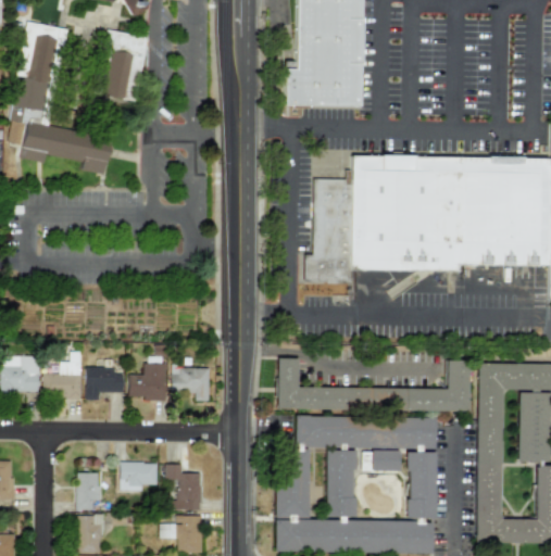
[(107,0),(114,1),(115,0),(124,0),(133,15),(137,15),(149,10),(150,3),(148,0),(107,0)]
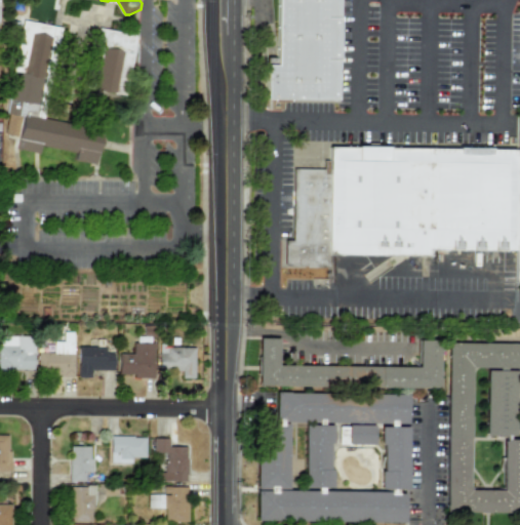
[(280,0),(280,64),(271,64),(270,98),(342,99),(342,0),(280,0)]
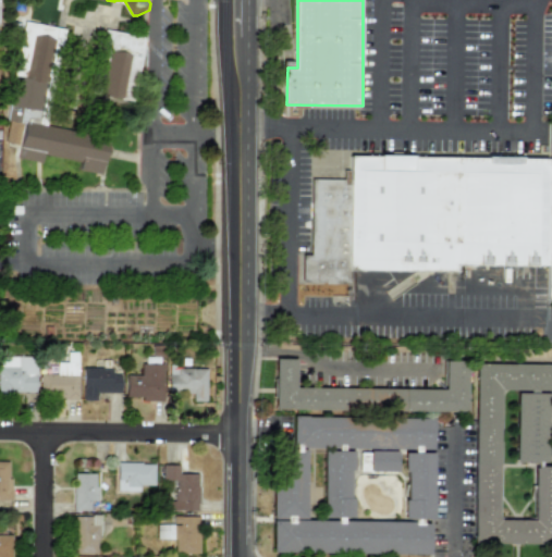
[(46,126),(62,27),(27,22),(12,121),(27,123),(22,159),(47,163),(48,156),(85,161),(84,171),(107,174),(113,137),(46,126)]
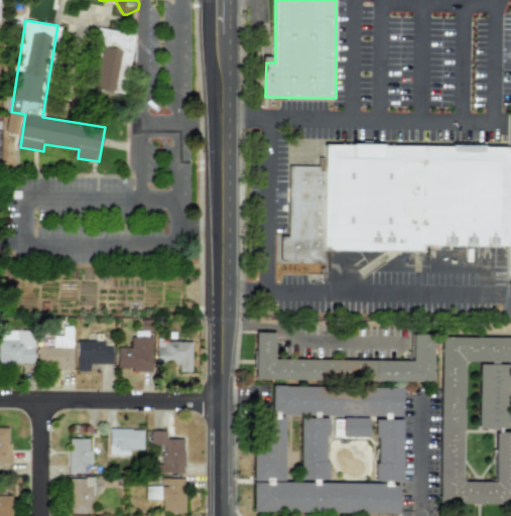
[(138,33),(105,28),(96,90),(129,95),(138,33)]
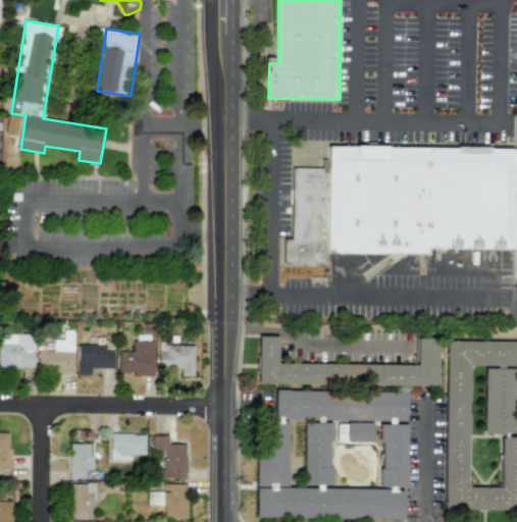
[(516,148),(332,146),(331,160),(325,160),(325,168),(296,168),(295,240),(287,240),(287,266),(329,266),(330,254),(429,255),(430,249),(516,250),(516,282),(516,148)]
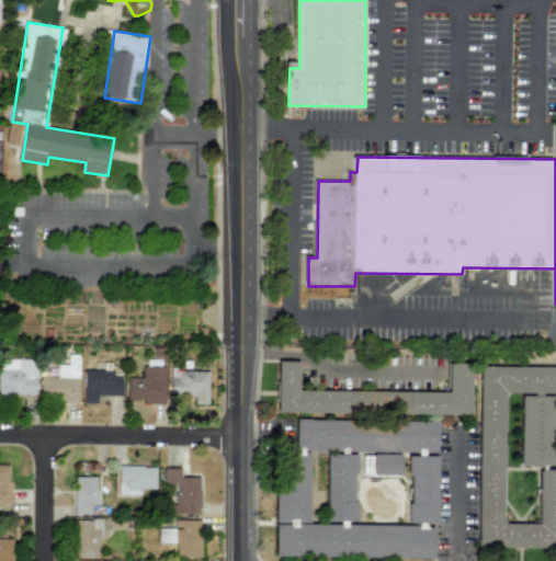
[(45,377),(44,401),(82,401),(83,355),(72,355),(72,366),(61,365),(61,377),(45,377)]
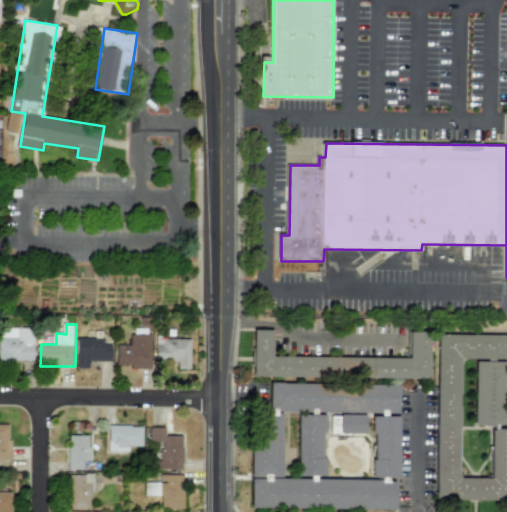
[(1,361),(36,362),(37,328),(2,327),(1,361)]
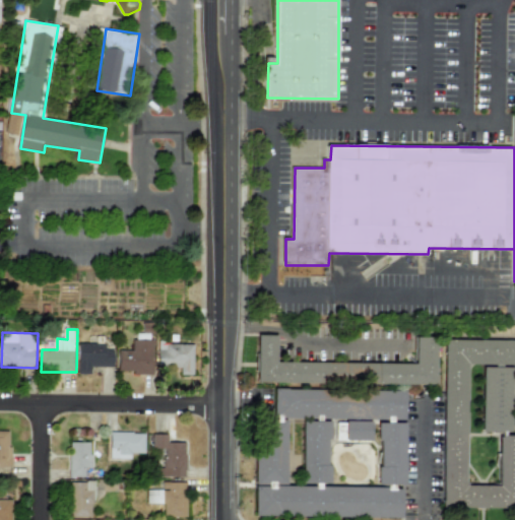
[(416,364),(279,362),(279,335),(260,334),(259,382),(439,384),(439,337),(417,336),(416,364)]
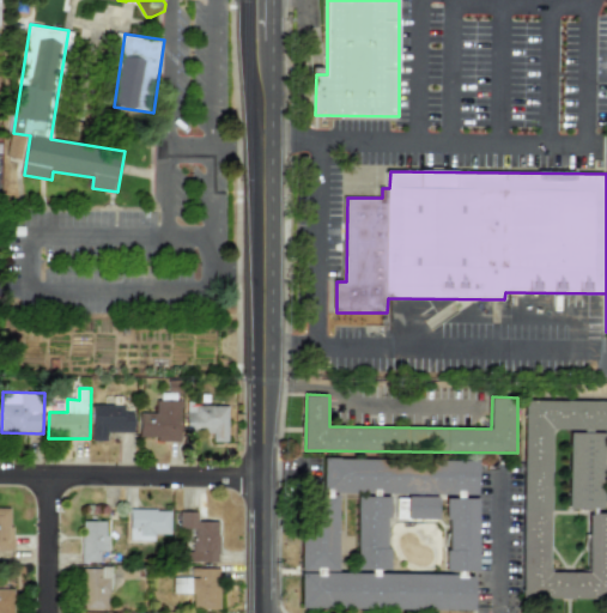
[(184,439),(184,401),(161,401),(159,413),(143,413),(143,439),(184,439)]
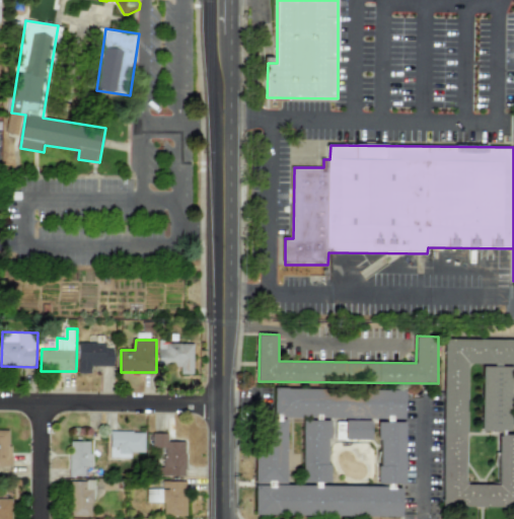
[(513,340),(445,340),(445,506),(513,506),(513,434),(501,435),(501,485),(468,485),(468,364),(513,364),(513,340)]
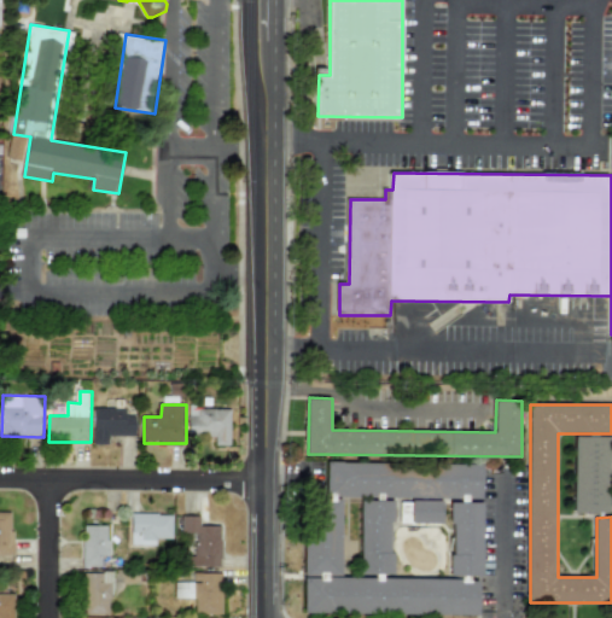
[(95,444),(111,444),(111,437),(138,437),(139,415),(129,415),(129,408),(97,408),(95,444)]
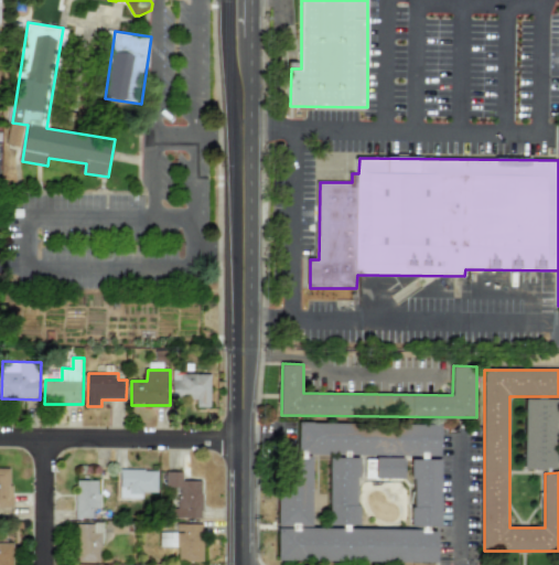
[(214,374),(175,373),(174,398),(200,400),(200,407),(213,407),(214,374)]
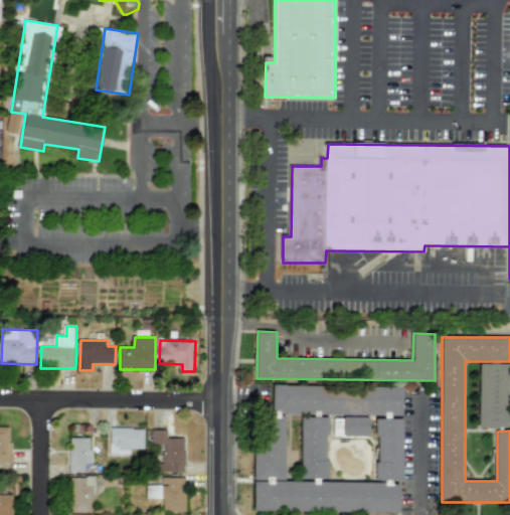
[(509,363),(481,363),(479,426),(509,426),(509,363)]
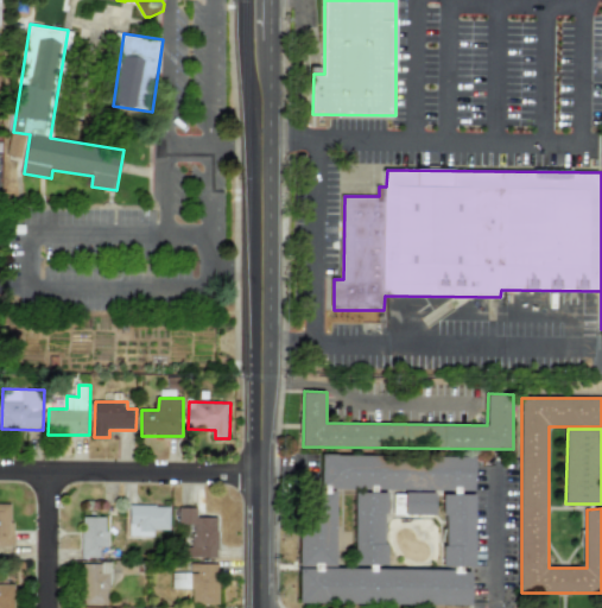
[(473,606),(474,569),(477,569),(479,493),(476,493),(477,457),(324,456),(323,492),(305,492),(304,568),(303,568),(302,603),(473,606)]
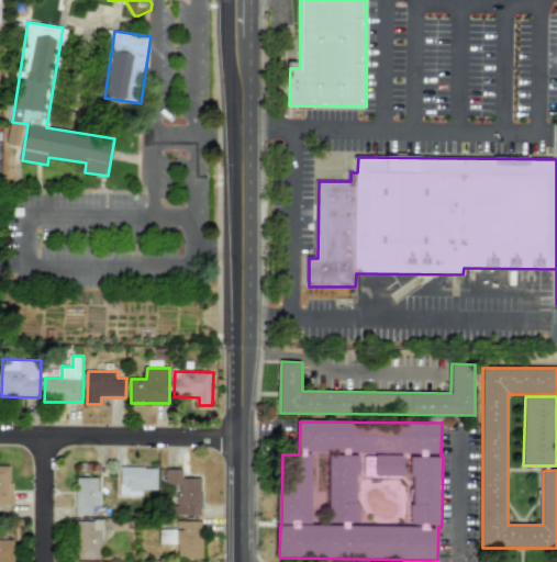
[(14,465),(0,465),(0,505),(14,505),(14,465)]
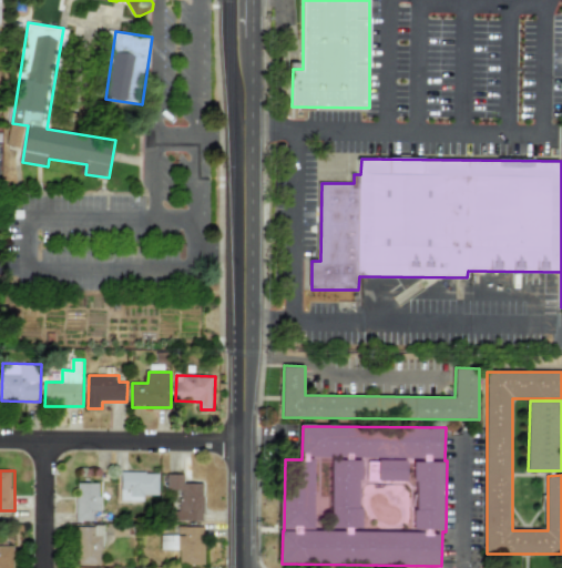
[(146,501),(146,495),(162,495),(162,473),(124,472),(123,500),(146,501)]
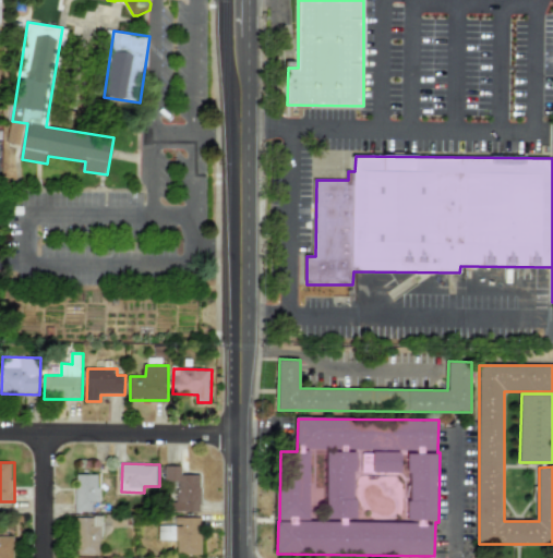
[(203,474),(183,475),(183,465),(167,466),(167,482),(180,482),(180,502),(173,502),(173,512),(204,511),(203,474)]
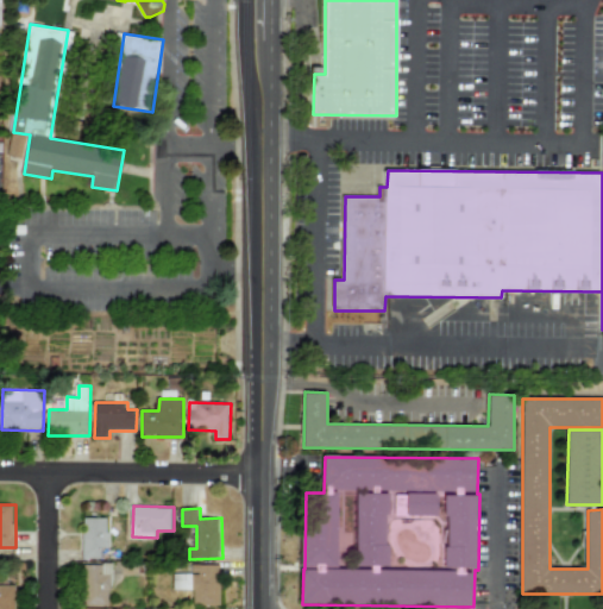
[(86,559),(105,559),(104,548),(111,548),(110,518),(85,518),(86,559)]
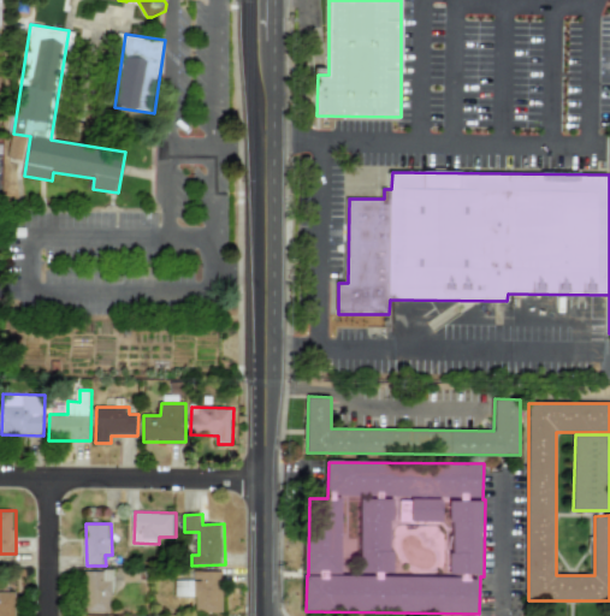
[(88,612),(114,612),(114,570),(88,570),(88,612)]
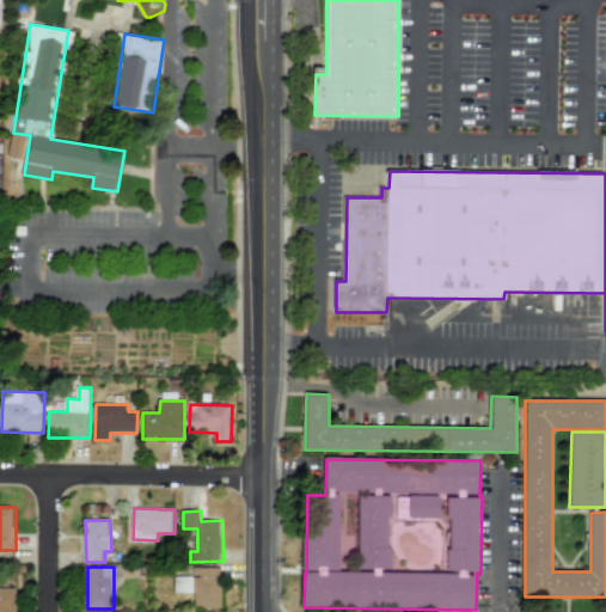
[(177,577),(177,593),(197,592),(197,609),(224,609),(224,568),(195,568),(195,577),(177,577)]
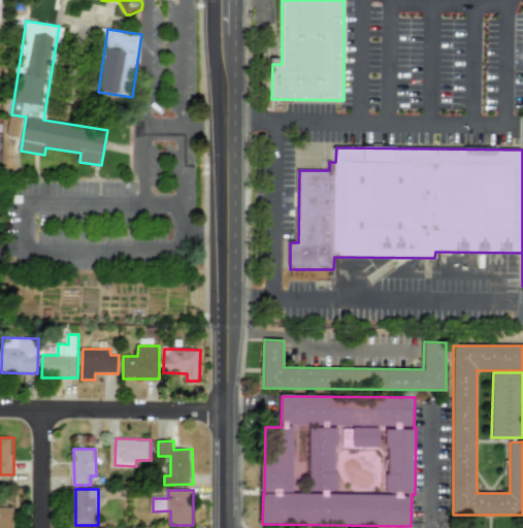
[(0,527),(15,527),(15,508),(0,507),(0,527)]
